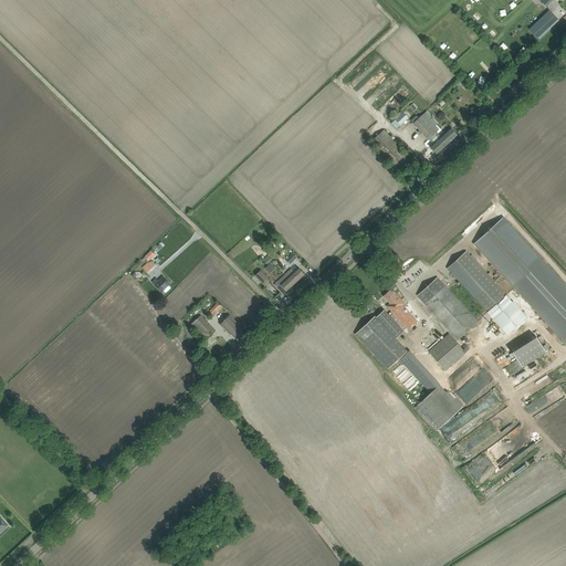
[(549,10),(530,29),(538,39),(559,20),(558,19),(552,12),(549,10)]
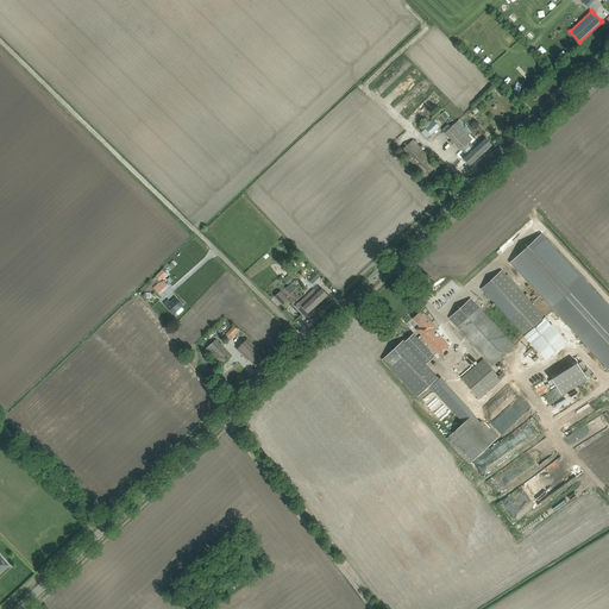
[(420,132),(427,139),(440,126),(433,119),(424,127),(425,129),(420,132)]
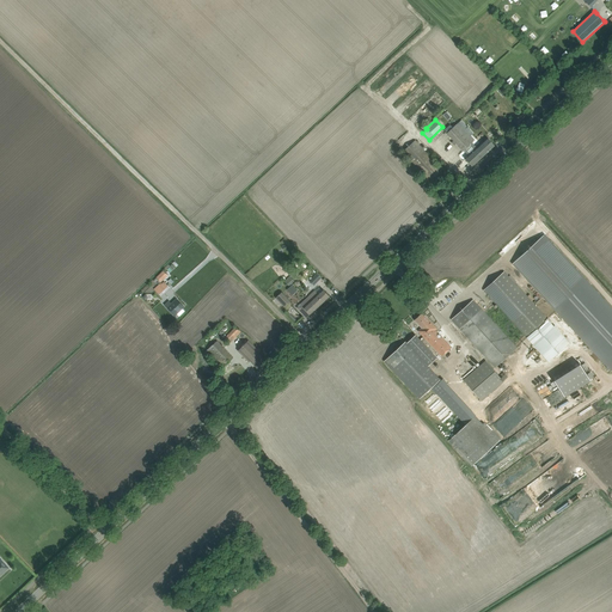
[(447,133),(463,151),(475,140),(458,122),(447,133)]
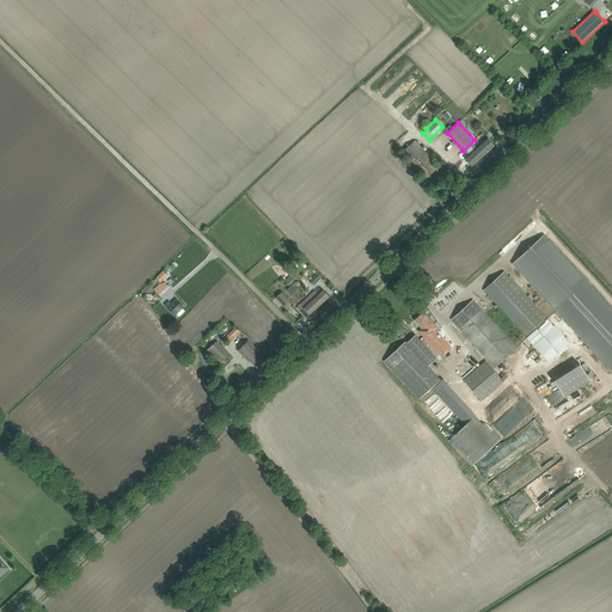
[(495,146),(490,141),(488,138),(465,159),(472,166),(495,146)]
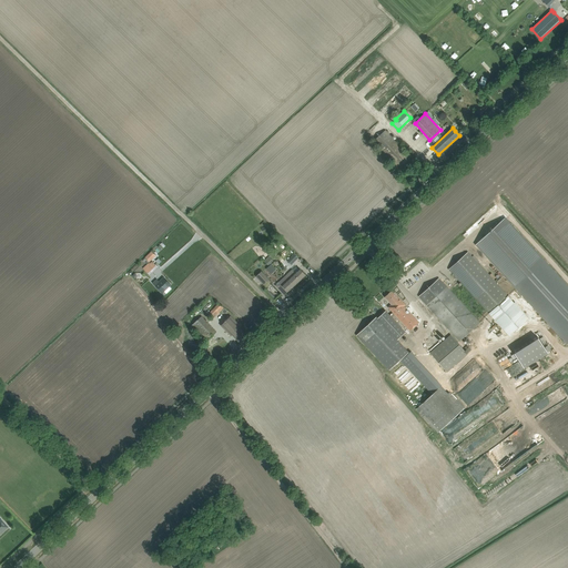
[(412,160),(408,155),(385,130),(373,141),(399,171),(412,160)]
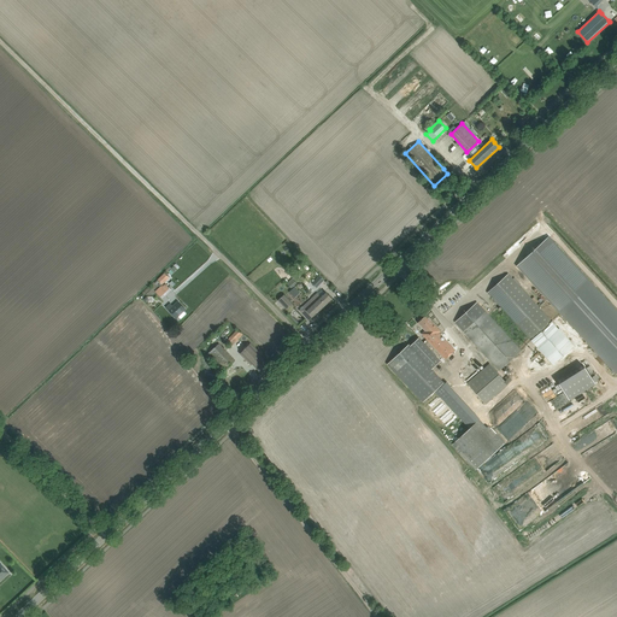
[(550,236),(518,264),(562,311),(593,283),(550,236)]
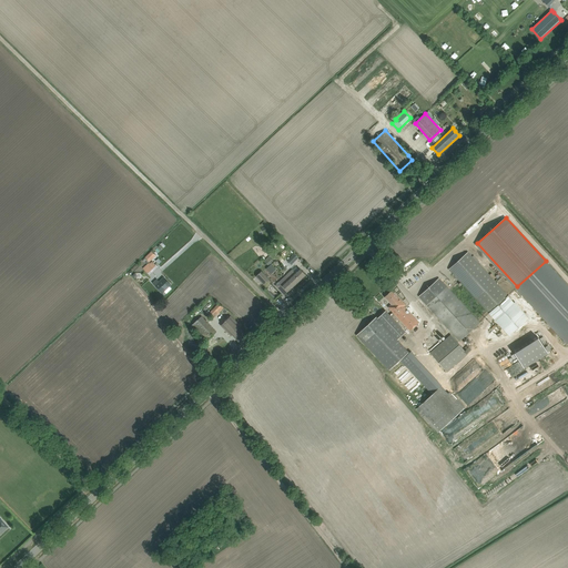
[(145,257),(149,262),(155,255),(152,252),(145,257)]
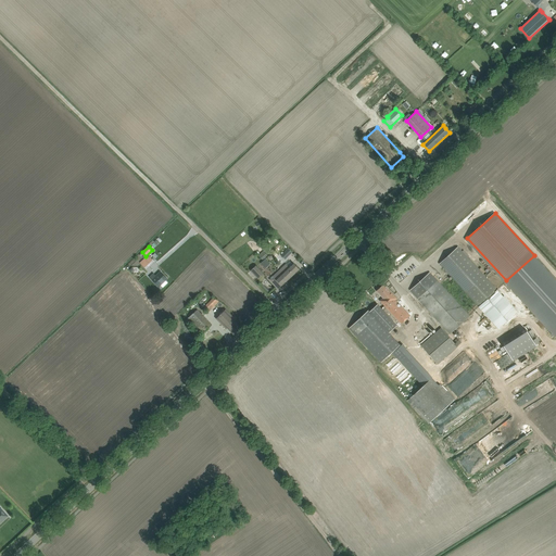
[(457,248),(440,264),(479,307),(481,305),(484,308),(498,297),(495,292),(496,290),(457,248)]
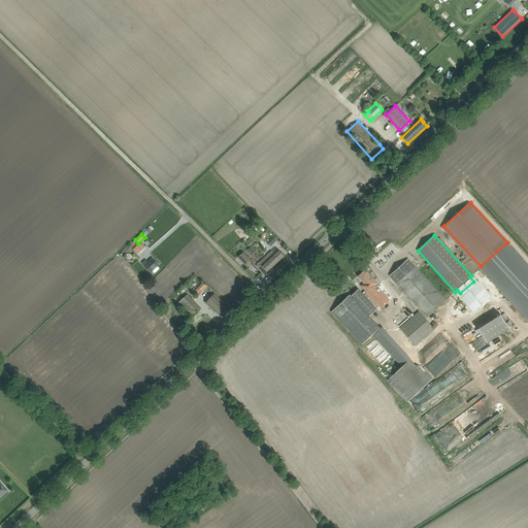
[(267,242),(271,246),(277,239),(273,236),(267,242)]
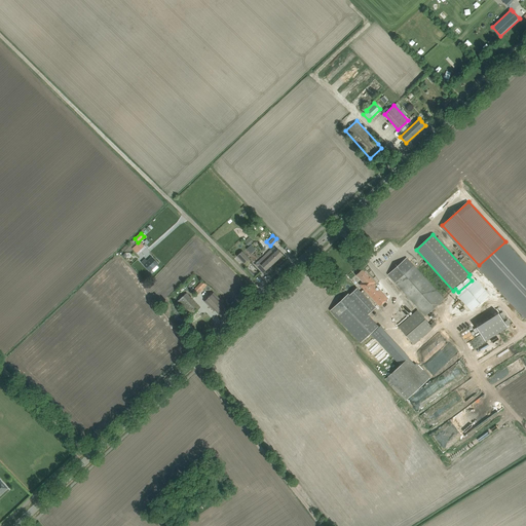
[(245,241),(249,246),(253,241),(250,237),(245,241)]
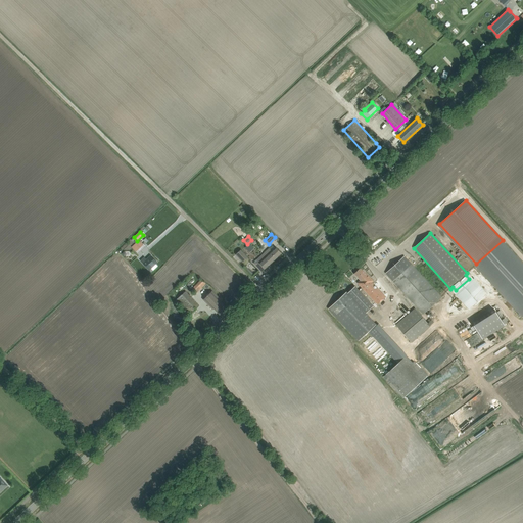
[(137,242),(132,247),(136,251),(144,244),(140,240),(139,242),(138,241),(137,242)]
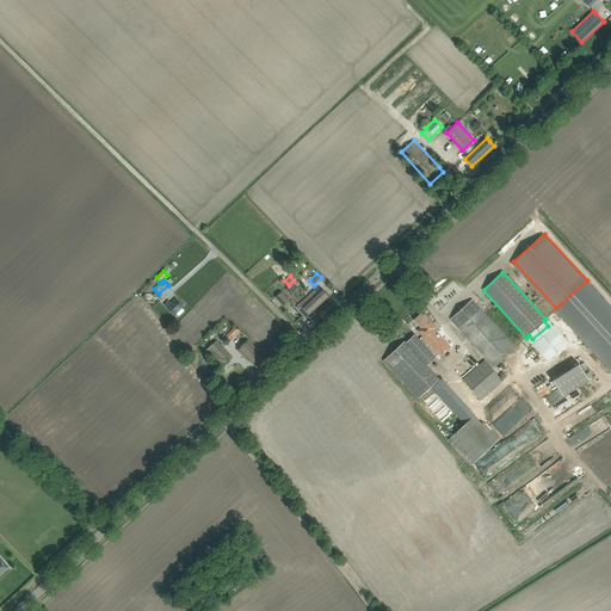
[(307,297),(316,308),(329,296),(322,289),(318,294),(314,290),(307,297)]
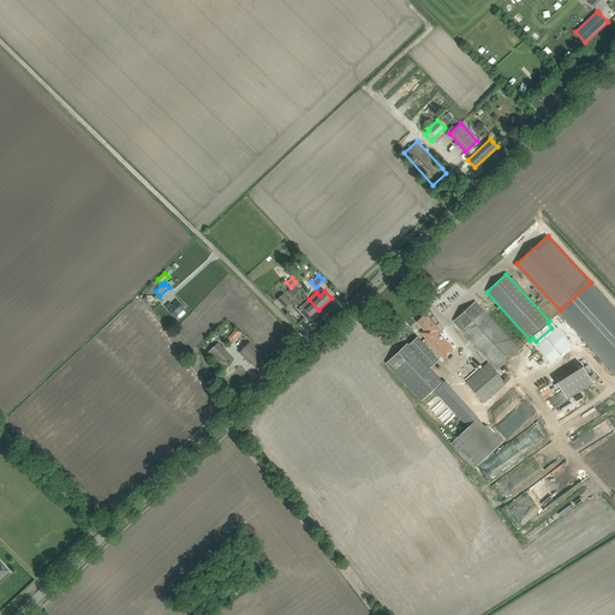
[(292,302),(284,293),(278,299),(286,308),(292,302)]
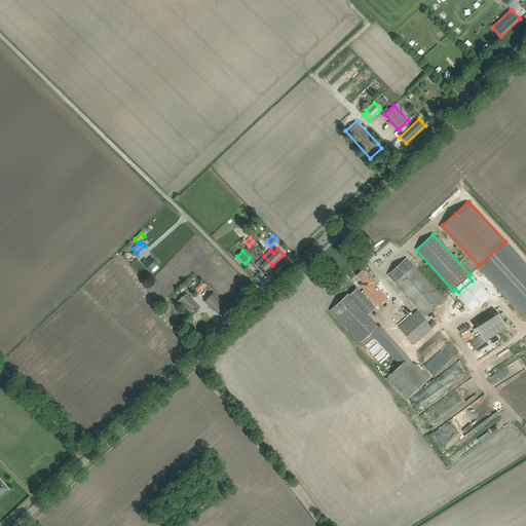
[(265,269),(266,270),(272,265),(264,256),(255,264),(262,271),(265,269)]
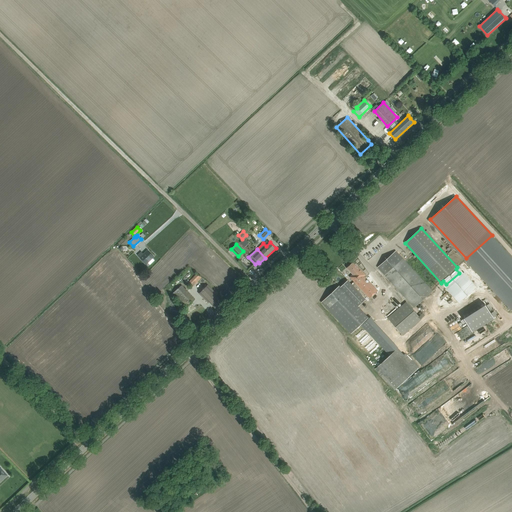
[(144,253),(144,254),(140,257),(146,264),(148,262),(150,265),(155,261),(152,258),(154,257),(148,250),(144,253)]
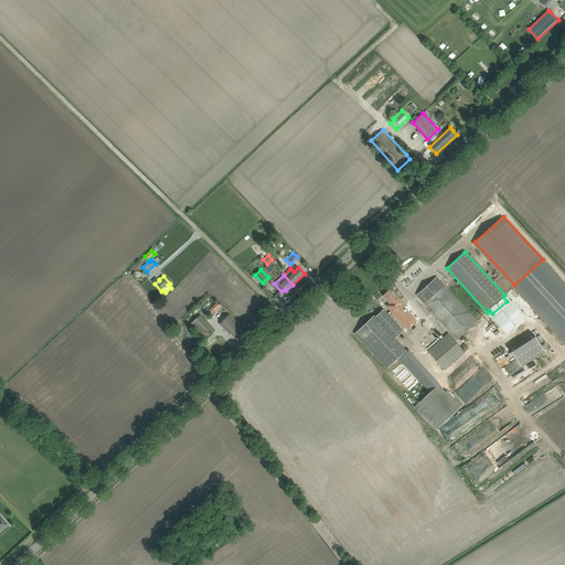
[(437,277),(417,295),(457,339),(477,321),(437,277)]
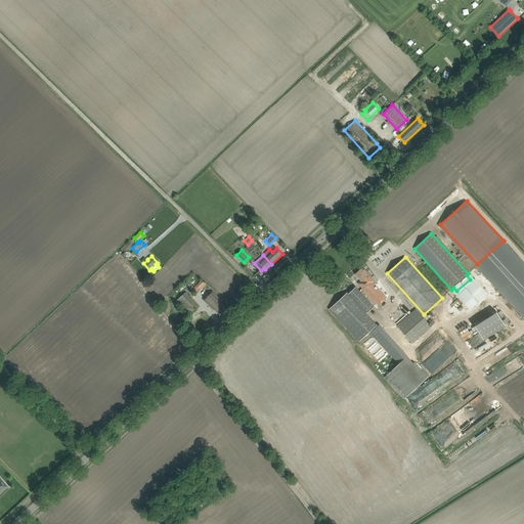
[(358,284),(361,287),(370,278),(362,268),(355,274),(361,280),(358,284)]
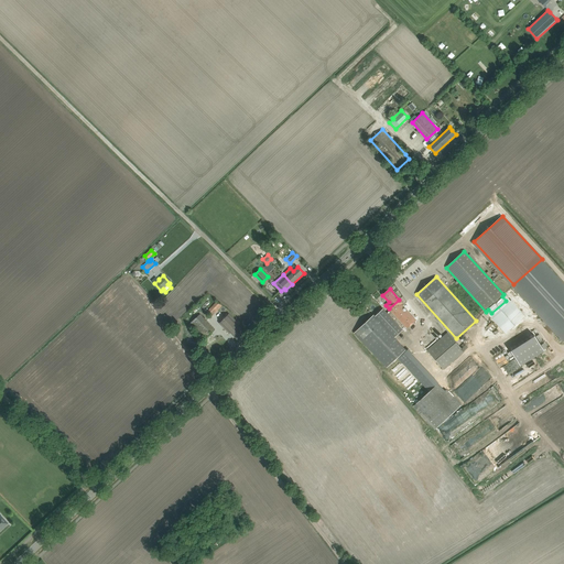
[(389,308),(408,328),(416,321),(401,304),(402,303),(399,300),(389,308)]
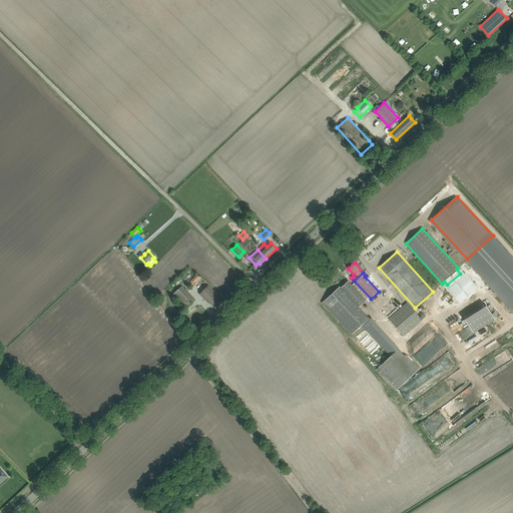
[(197,274),(193,279),(197,283),(201,278),(197,274)]
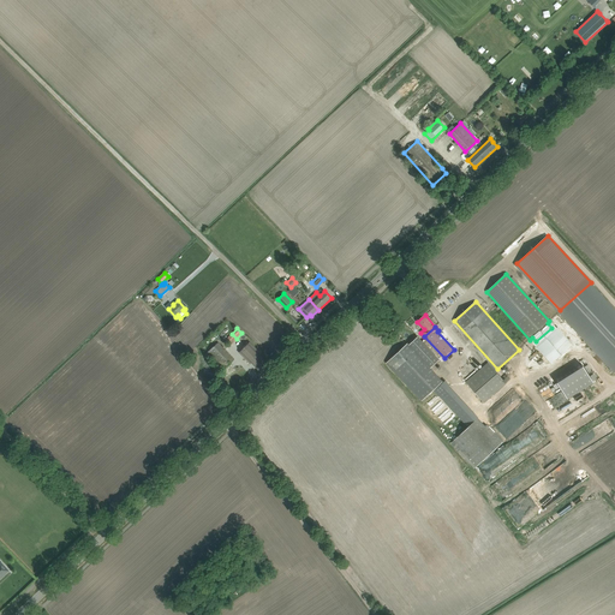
[(387,363),(422,401),(442,382),(430,369),(440,359),(418,336),(408,345),(407,344),(387,363)]
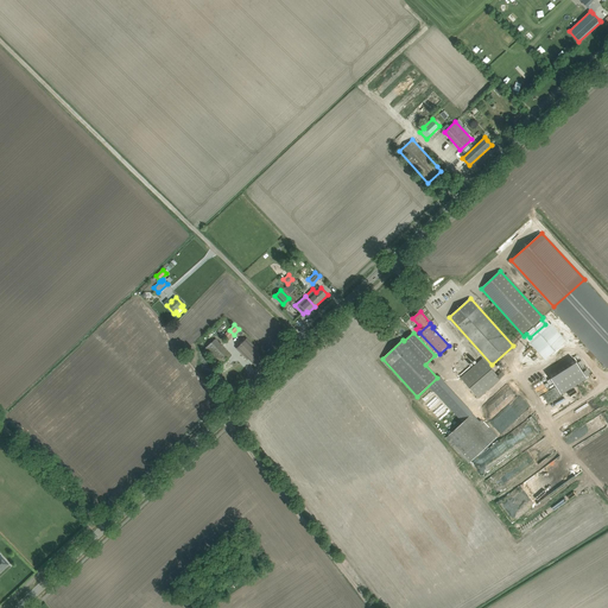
[(556,350),(555,348),(555,347),(553,344),(551,341),(549,340),(546,337),(542,337),(539,337),(536,339),(532,340),(529,343),(527,347),(526,349),(526,353),(526,355),(529,360),(532,363),(536,366),(539,367),(543,366),(546,366),(550,363),(551,362),(553,359),(555,356),(556,353),(556,350)]
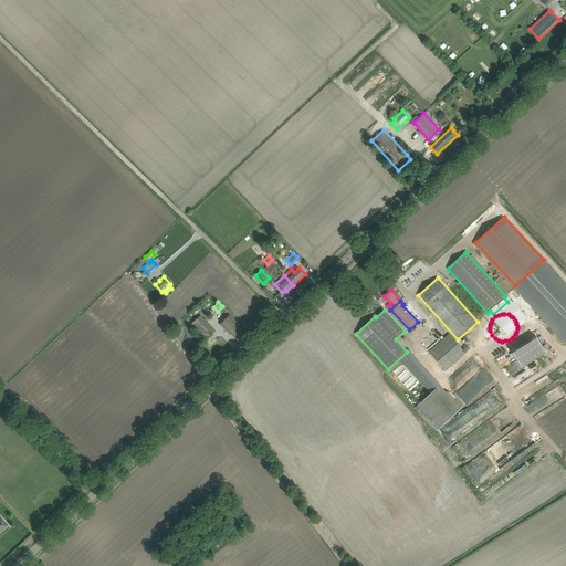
[(216,331),(200,315),(189,326),(205,342),(196,349),(202,355),(217,341),(211,335),(216,331)]
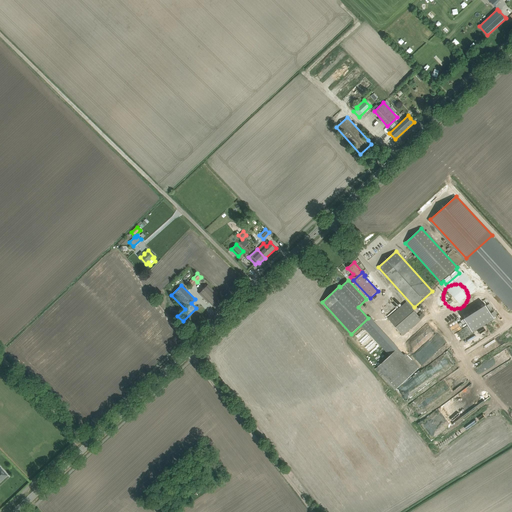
[(209,302),(215,308),(222,301),(216,295),(217,294),(208,285),(199,293),(208,303),(209,302)]
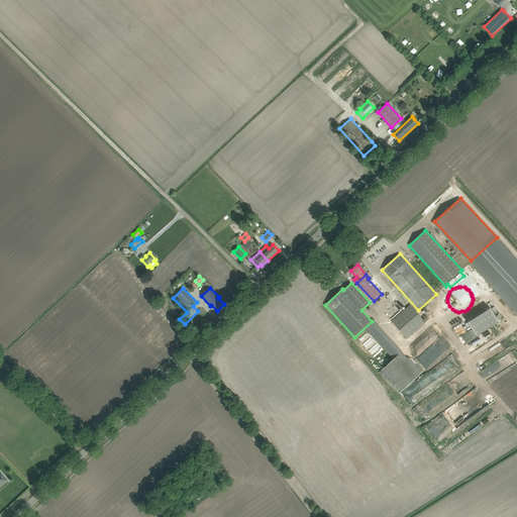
[(392,321),(407,338),(426,322),(410,305),(392,321)]
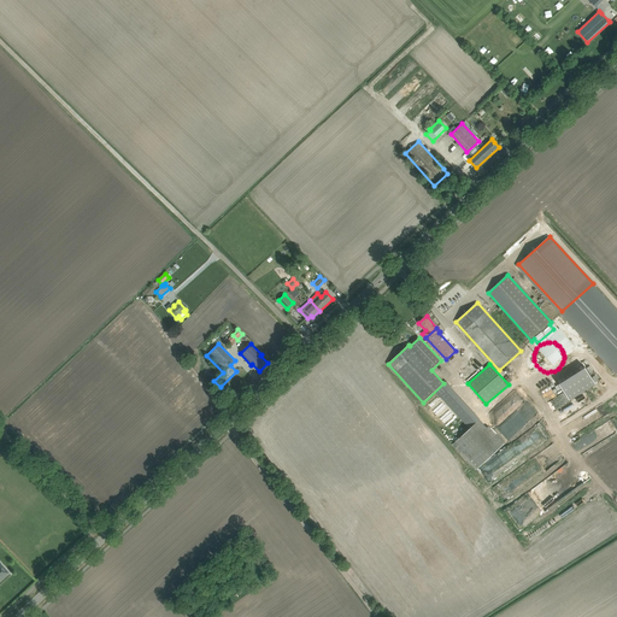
[(569,400),(599,385),(589,366),(556,385),(559,391),(563,388),(569,400)]
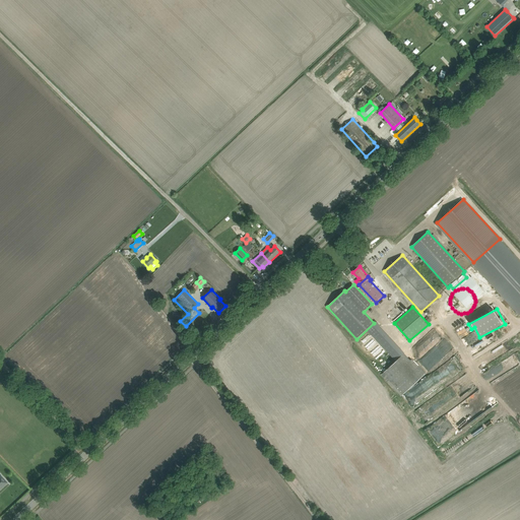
[(381,375),(401,396),(426,374),(377,321),(373,325),(368,330),(396,361),(381,375)]
